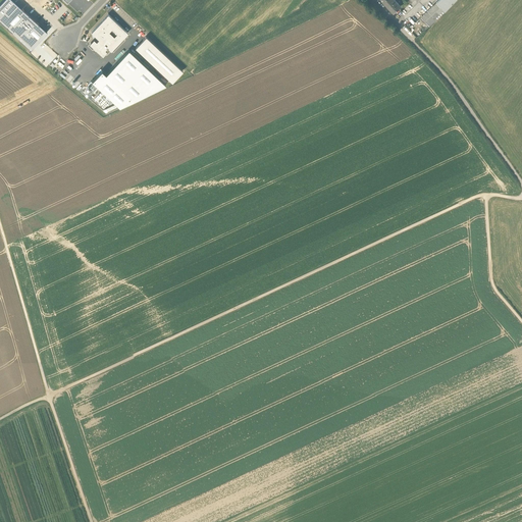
[(47,32),(12,0),(2,0),(0,2),(0,20),(31,49),(47,32)]
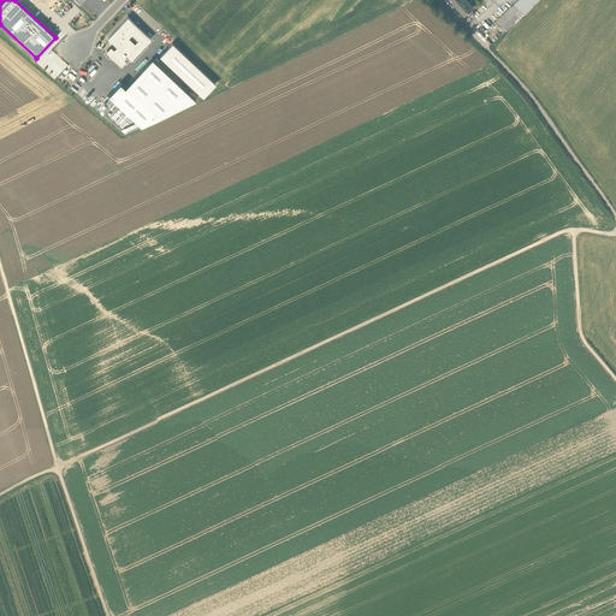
[(465,0),(454,0),(451,3),(465,16),(468,13),(473,9),(465,0)]
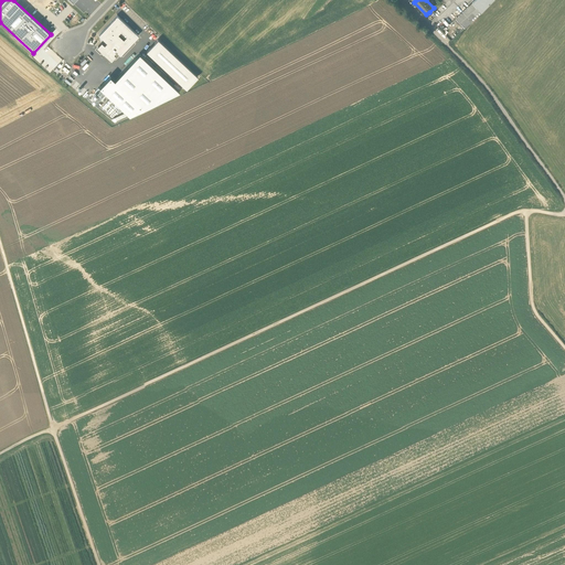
[(493,0),(475,0),(471,3),(481,13),(493,0)]
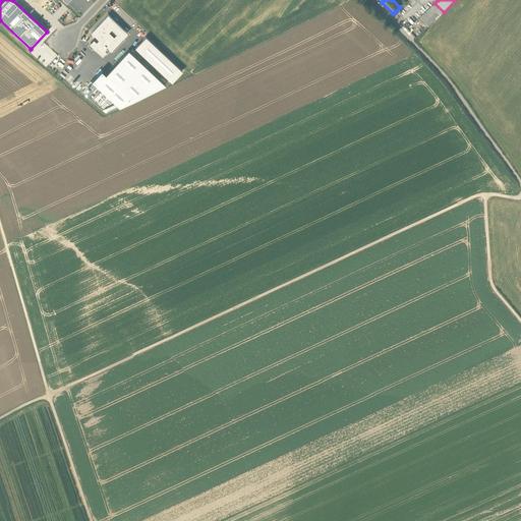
[(444,12),(435,3),(426,11),(436,20),(444,12)]
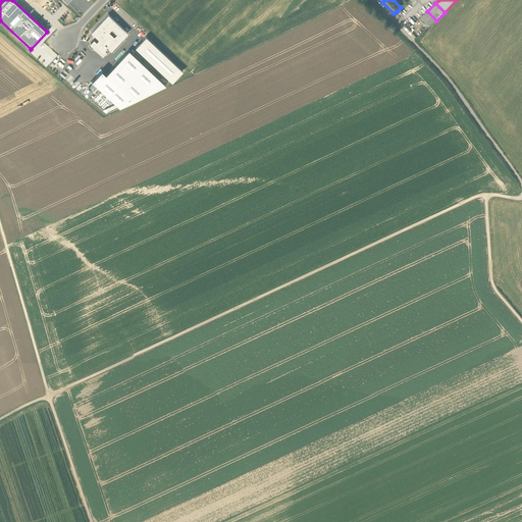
[(428,27),(436,20),(427,11),(420,18),(428,27)]
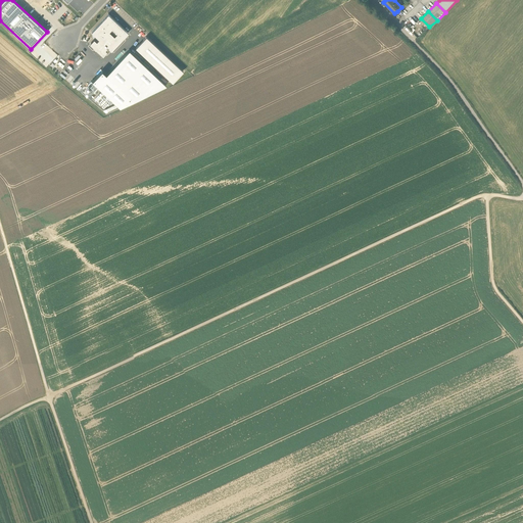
[(128,34),(108,14),(91,32),(99,40),(96,42),(94,40),(90,44),(95,49),(94,50),(96,51),(97,50),(103,56),(107,52),(106,51),(108,49),(111,51),(128,34)]
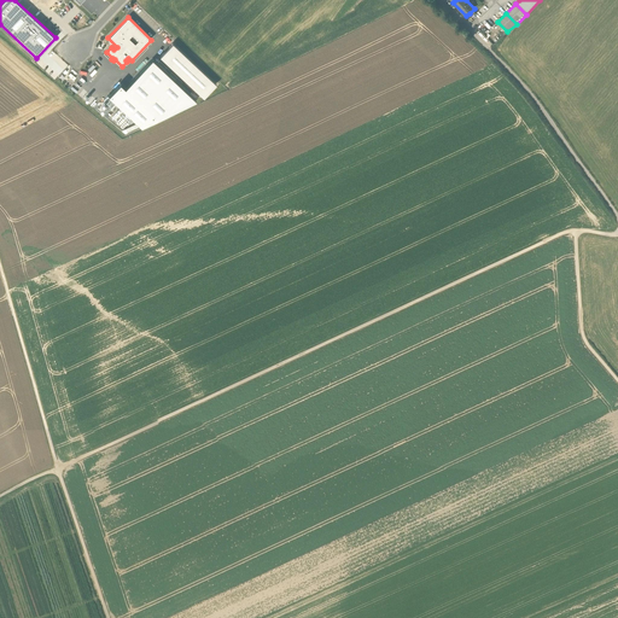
[(173,44),(159,56),(204,98),(216,85),(173,44)]
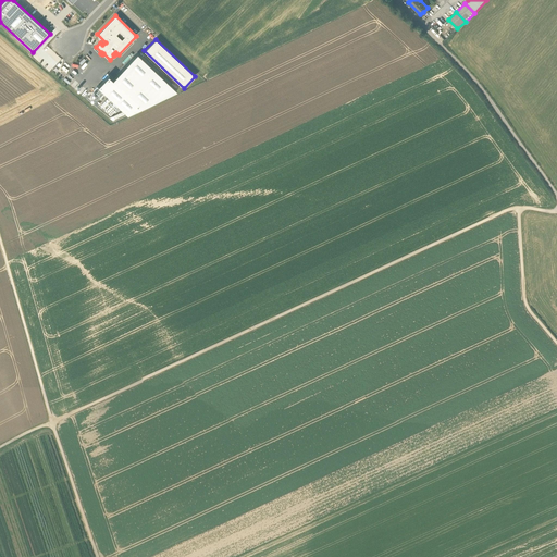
[(176,90),(137,53),(112,78),(108,75),(98,85),(127,114),(176,90)]
